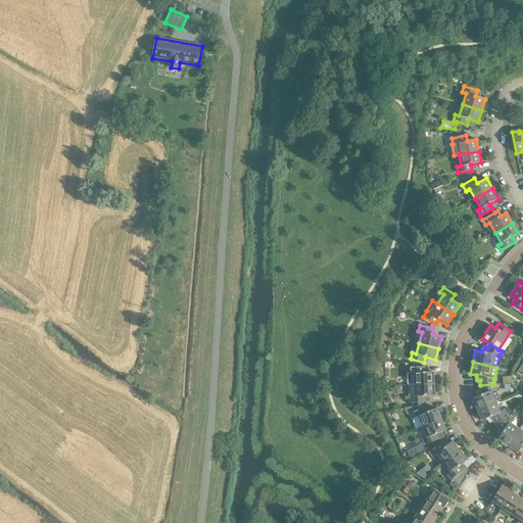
[(414,385),(434,384),(434,372),(424,373),(424,367),(410,368),(410,374),(414,374),(414,385)]
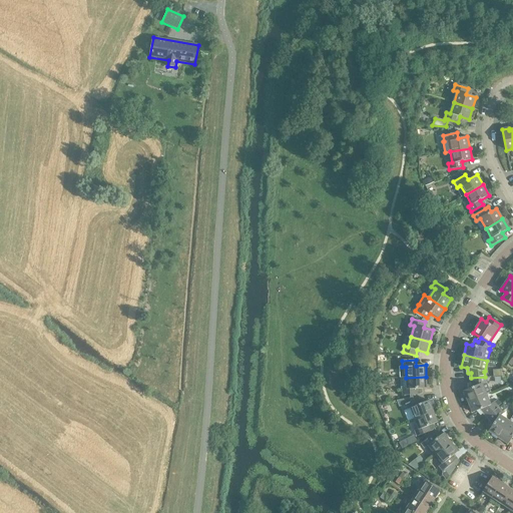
[(426,377),(406,378),(407,389),(403,389),(403,395),(420,395),(420,389),(426,389),(426,377)]
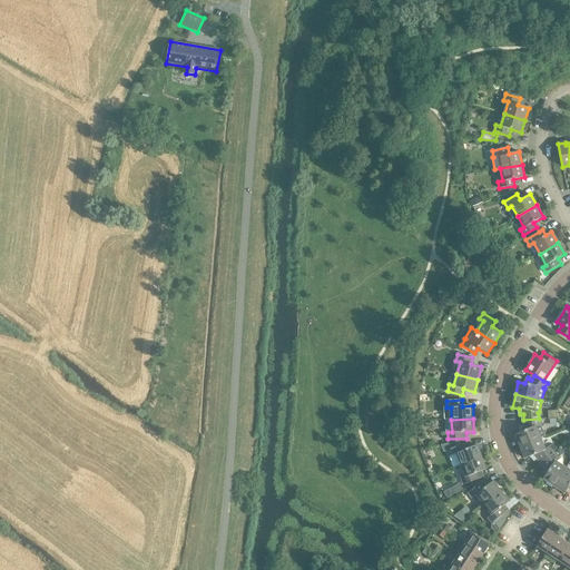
[(539,419),(523,420),(523,425),(520,425),(521,431),(514,434),(520,445),(540,438),(544,435),(540,425),(539,424),(539,419)]
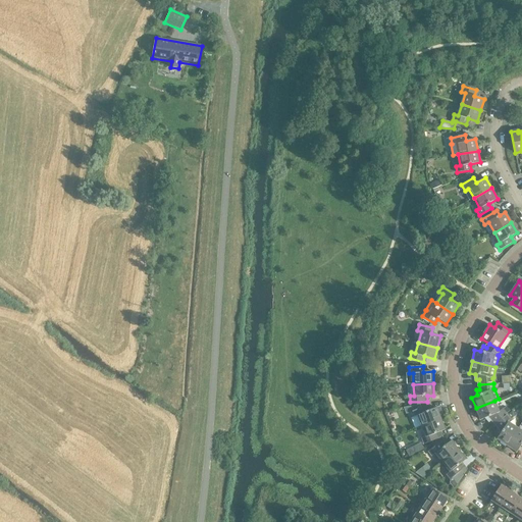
[(496,423),(507,414),(503,410),(499,411),(494,401),(476,408),(480,419),(489,416),(496,423)]
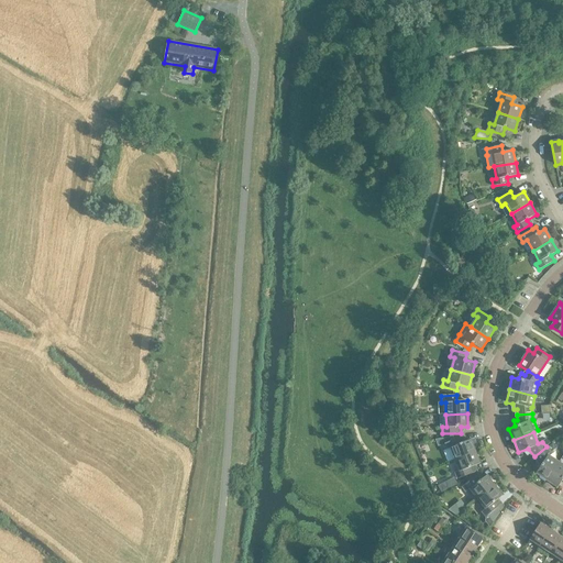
[(455,459),(475,451),(470,439),(463,442),(461,437),(443,443),(446,450),(451,448),(455,459)]
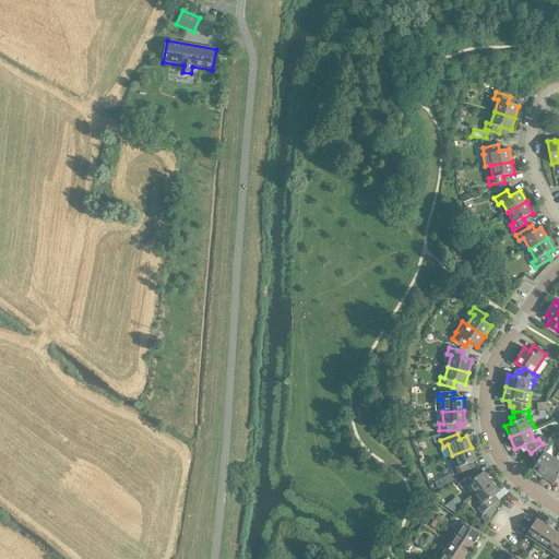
[(543,443),(531,453),(534,458),(532,460),(535,464),(532,470),(543,476),(555,459),(544,452),(547,449),(543,443)]
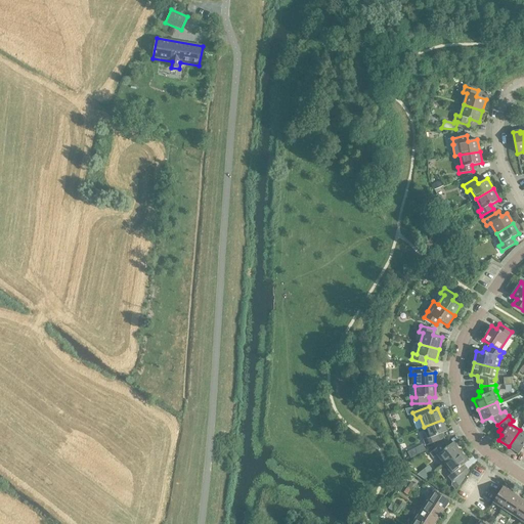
[(446,431),(442,420),(424,427),(428,438),(424,440),(426,445),(442,439),(440,434),(446,431)]
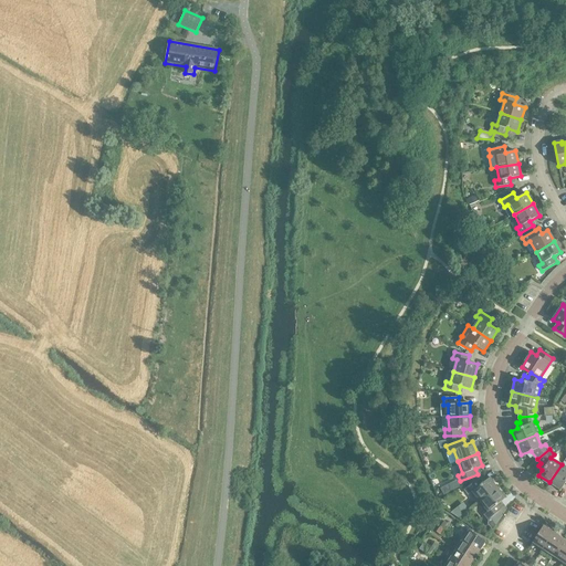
[(565,468),(562,464),(549,482),(561,490),(565,481),(565,468)]
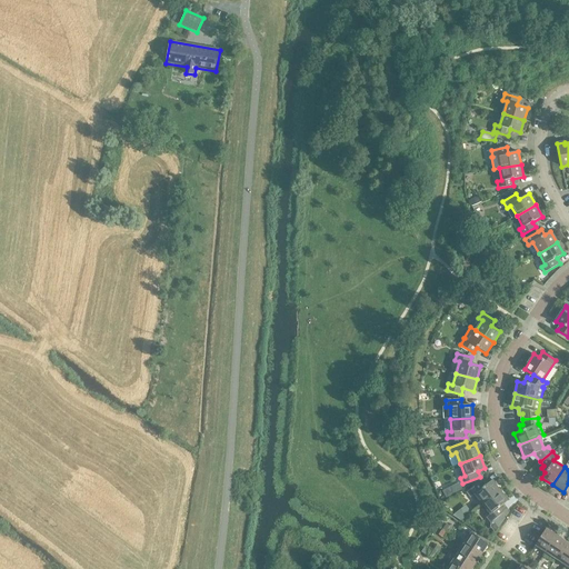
[(482,503),(499,490),(491,480),(486,485),(481,479),(467,491),(471,497),(475,493),(482,503)]
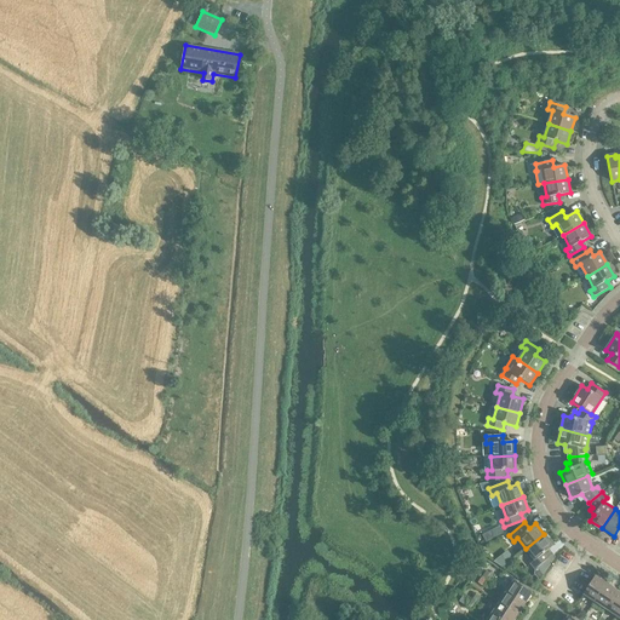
[(504,533),(499,526),(492,530),(495,537),(504,533)]
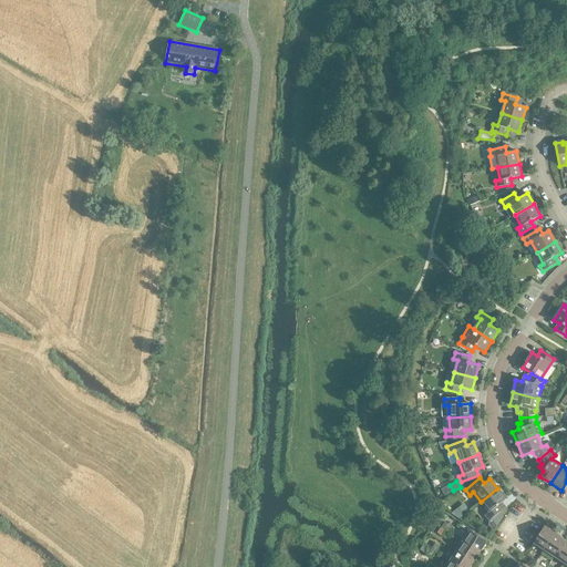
[(497,488),(481,502),(488,512),(484,514),(488,519),(491,518),(496,525),(495,526),(496,526),(506,511),(505,511),(505,512),(500,504),(505,498),(497,488)]
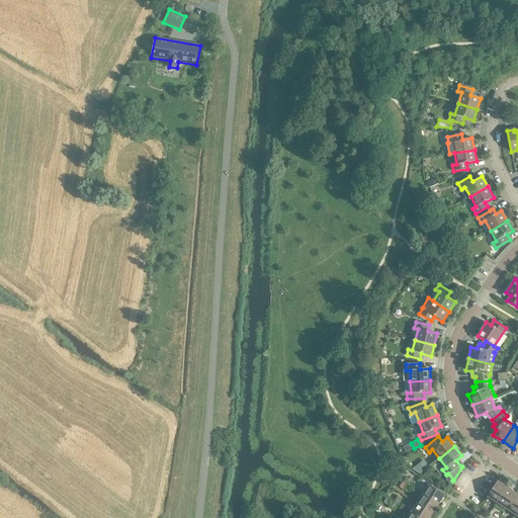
[(418,465),(412,469),(419,475),(423,471),(418,465)]
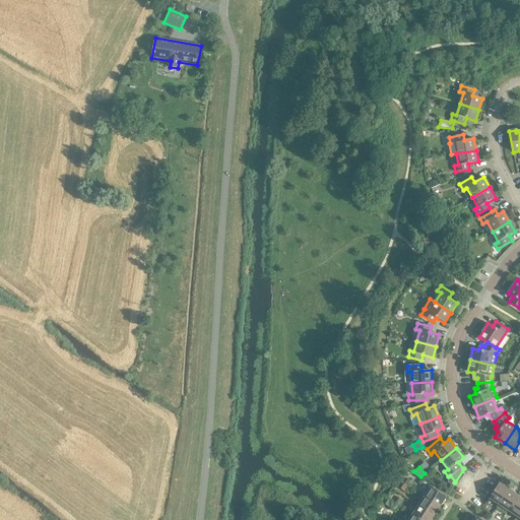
[(499,482),(489,498),(498,505),(508,489),(499,482)]
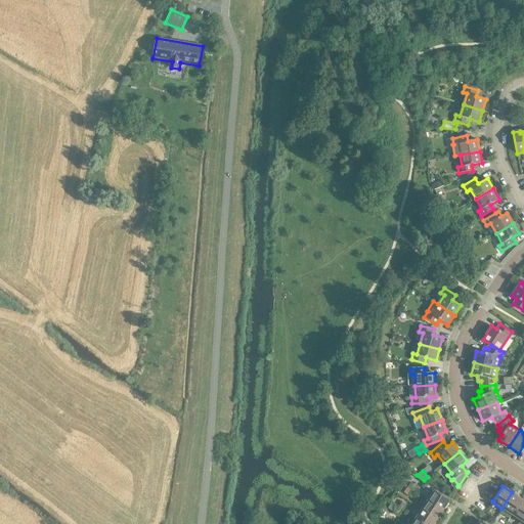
[(426,499),(442,510),(449,500),(432,489),(426,499)]
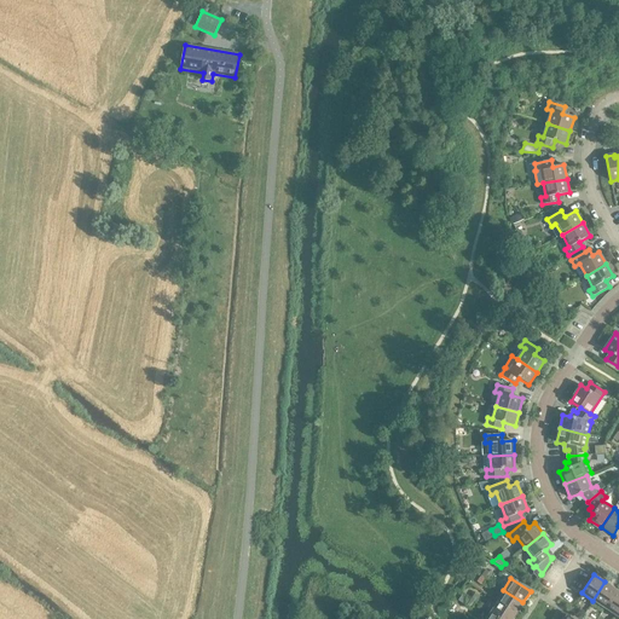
[(605,582),(593,601),(603,608),(615,589),(605,582)]
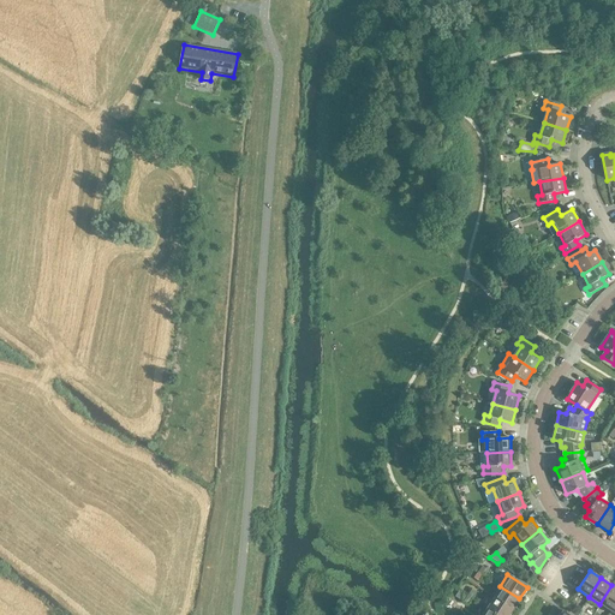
[(614,587),(611,585),(599,604),(610,611),(614,603),(614,587)]
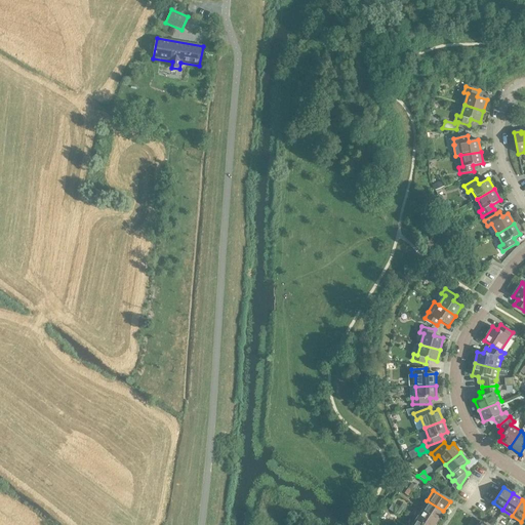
[(420,510),(438,521),(443,511),(427,500),(420,510)]
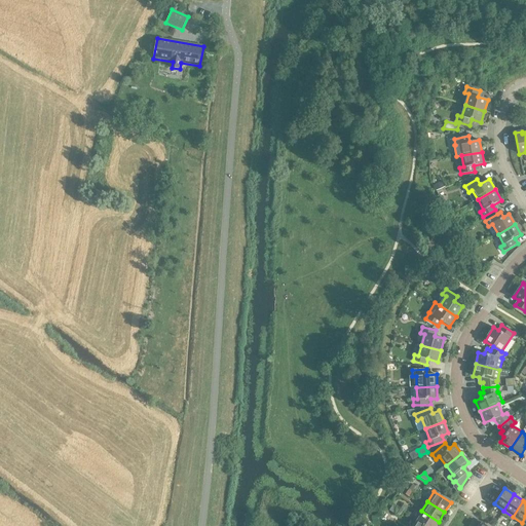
[(415,520),(424,525),(435,525),(439,522),(421,511),(415,520)]
